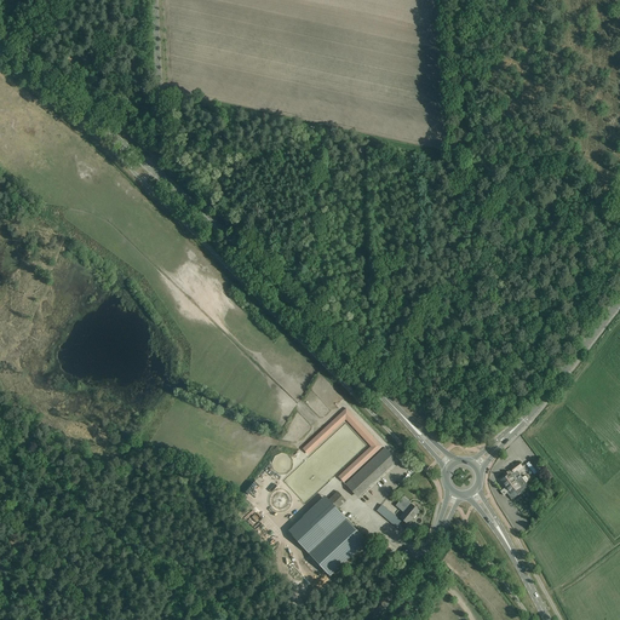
[(306,453),(346,417),(375,447),(340,480),(344,483),(382,447),(346,409),(303,449),(306,453)]
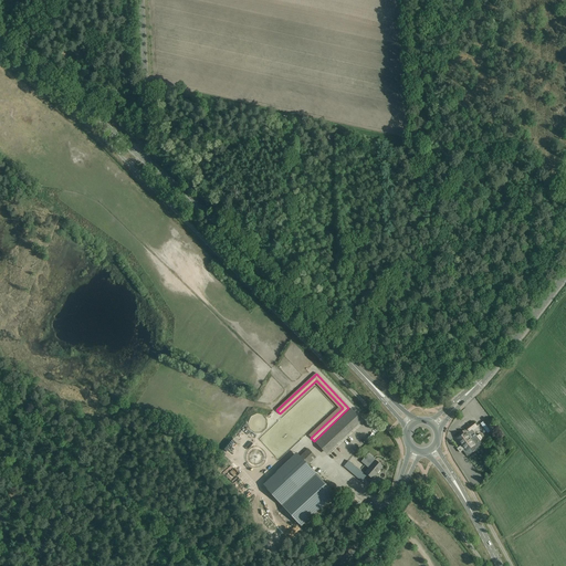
[(363,421),(360,419),(357,415),(352,409),(316,442),(327,454),(363,421)]
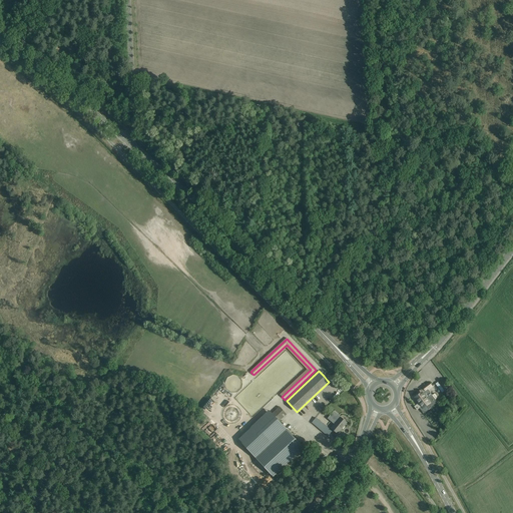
[(433,387),(429,383),(423,387),(426,392),(433,387)]
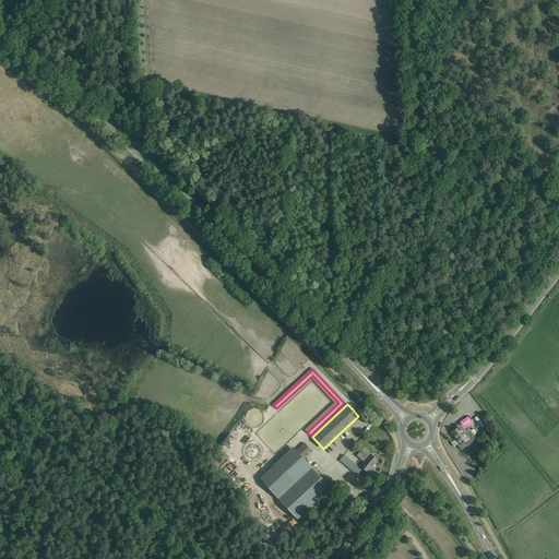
[(246,435),(250,429),(240,421),(236,426),(246,435)]
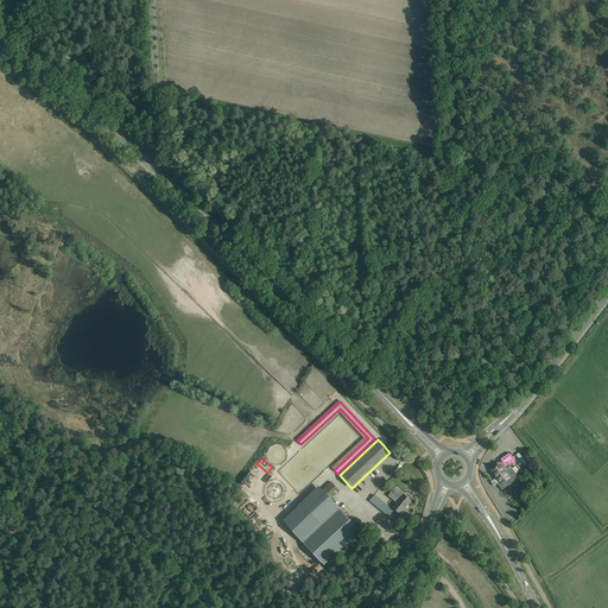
[(491,482),(494,487),(500,482),(502,485),(510,479),(512,482),(518,477),(515,474),(519,472),(515,467),(512,469),(511,466),(505,470),(500,462),(496,464),(498,467),(492,472),(496,477),(491,482)]
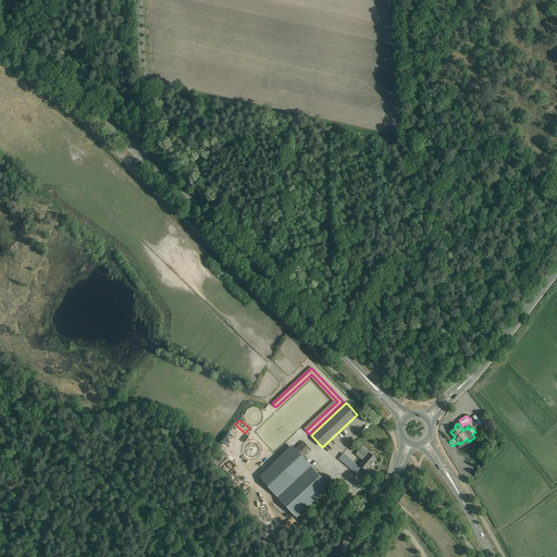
[(294,480),(307,469),(311,465),(304,457),(311,449),(304,442),(280,465),(294,480)]
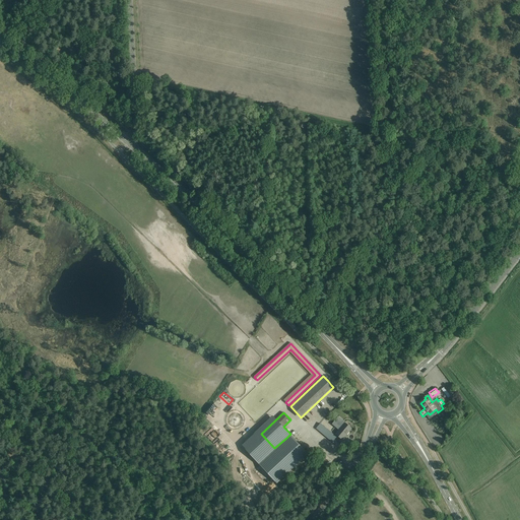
[(351,429),(344,423),(341,426),(342,427),(336,434),(342,440),(351,429)]
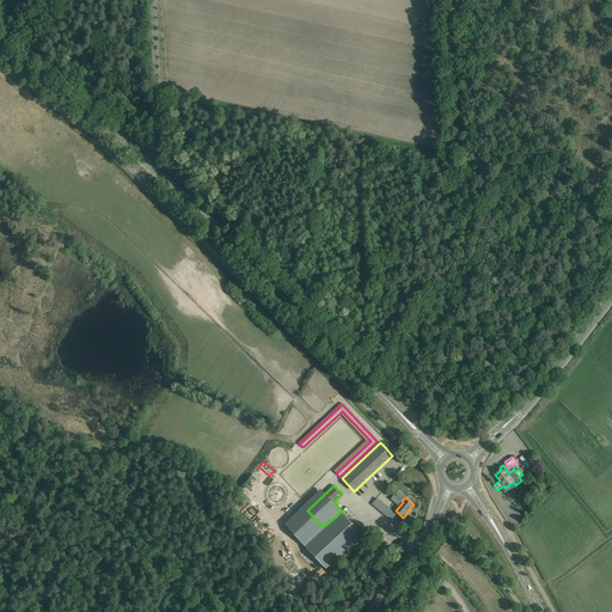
[(373,503),(391,520),(405,532),(408,530),(393,518),(396,514),(378,499),(373,503)]
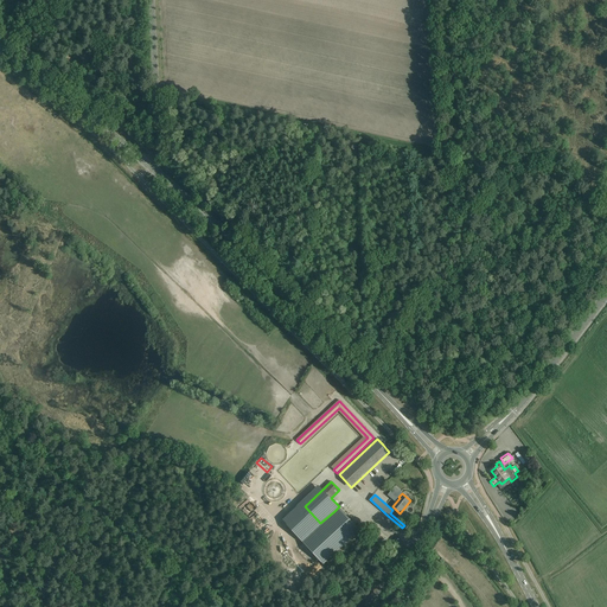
[(248,505),(242,510),(247,516),(253,511),(248,505)]
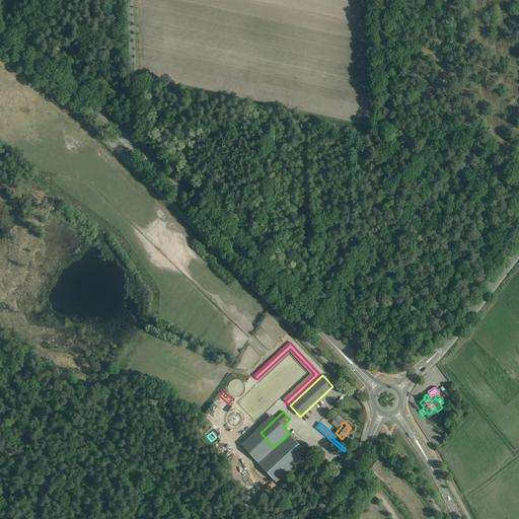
[(308,454),(291,435),(260,464),(277,484),(308,454)]
